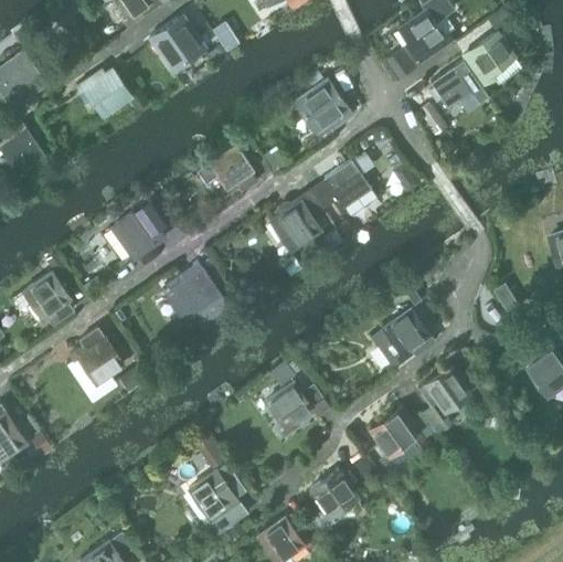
[(128,27),(144,16),(140,11),(156,0),(116,0),(129,18),(125,21),(128,27)]
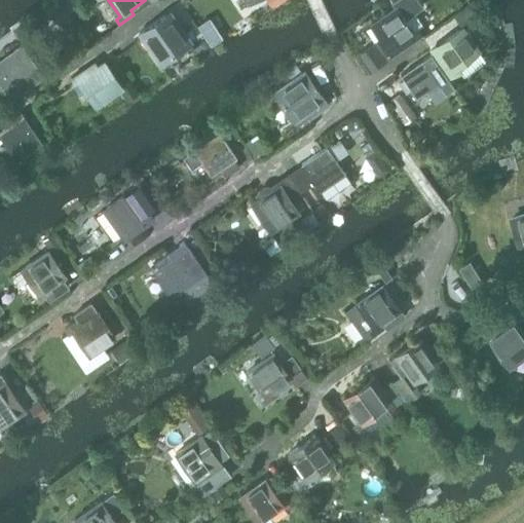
[(267,0),(275,10),(289,0),(267,0)]
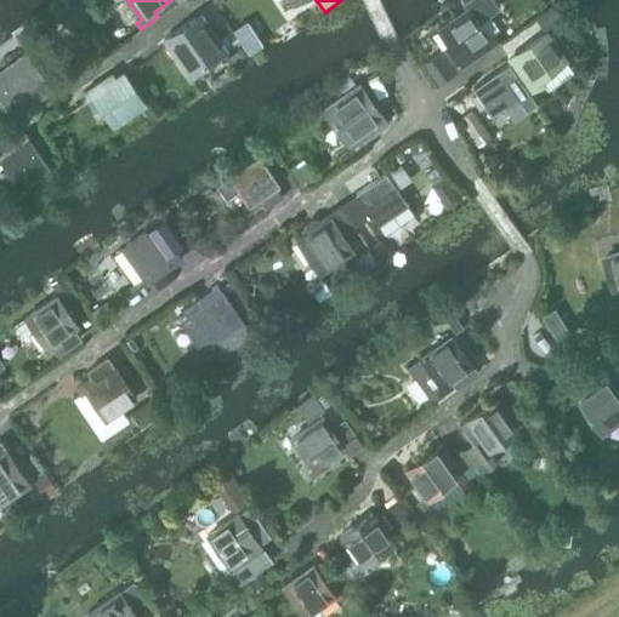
[(470,11),(439,33),(460,63),(463,67),(483,53),(499,43),(495,36),(490,40),(481,27),(493,18),(503,11),(494,0),(473,0),(466,5),(470,11)]
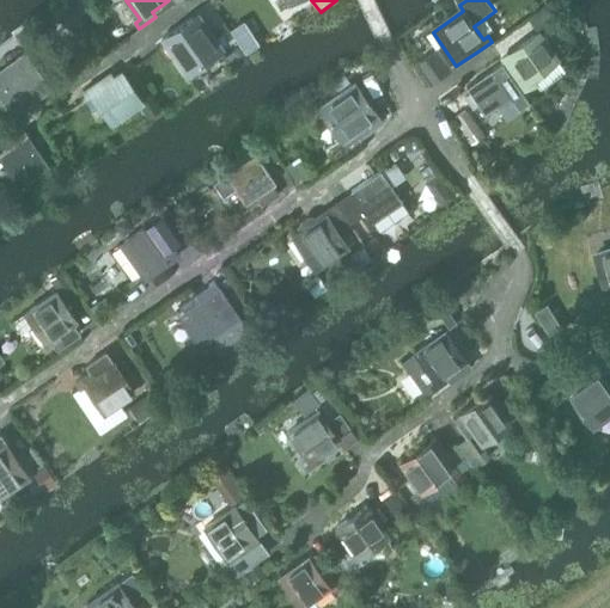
[(553,10),(532,23),(541,35),(543,38),(563,25),(553,10)]
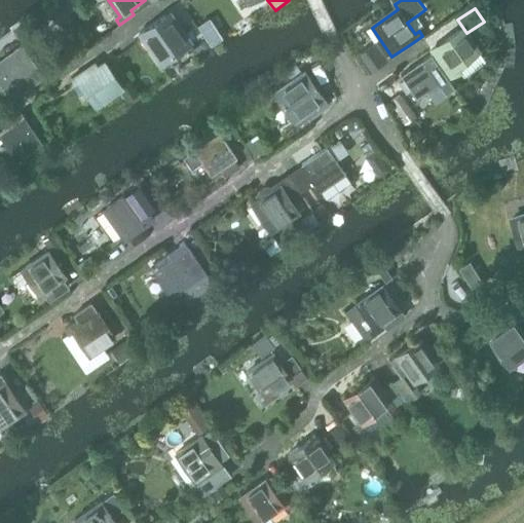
[(166,16),(141,35),(159,62),(163,67),(189,49),(193,46),(194,46),(173,12),(166,16)]
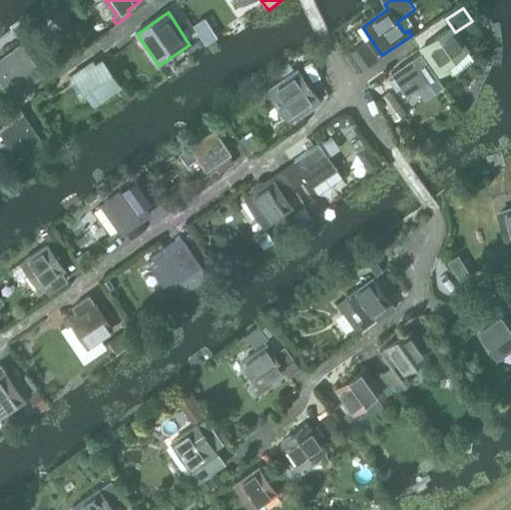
[(446,66),(467,52),(452,30),(430,45),(431,47),(425,51),(433,63),(436,61),(445,74),(450,71),(446,66)]
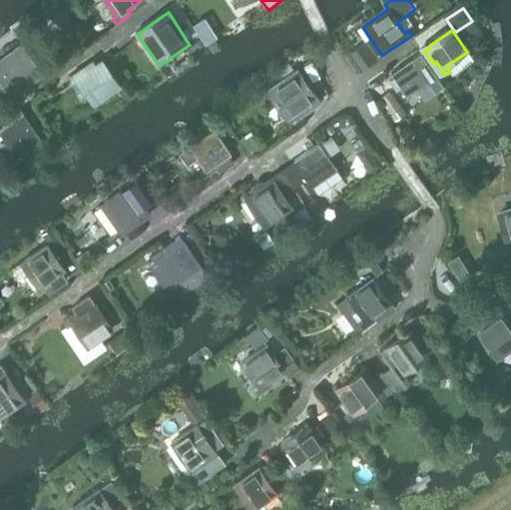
[(359,51),(370,66),(380,59),(369,44),(359,51)]
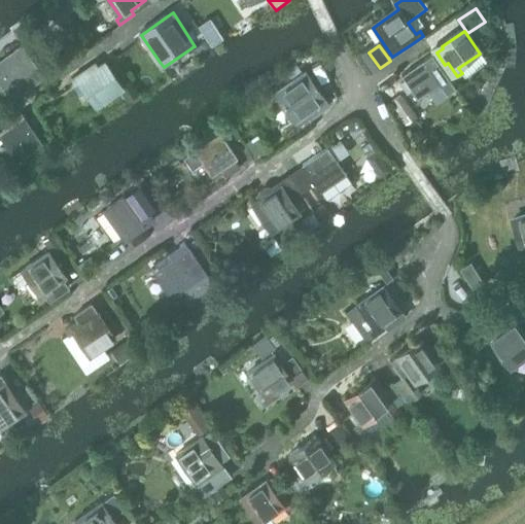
[(128,64),(138,57),(131,46),(120,54),(128,64)]
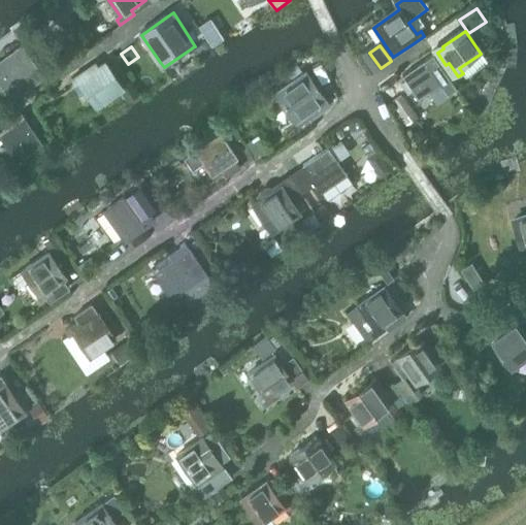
[(12,99),(27,89),(25,85),(40,74),(23,50),(0,64),(0,72),(13,92),(9,94),(12,99)]
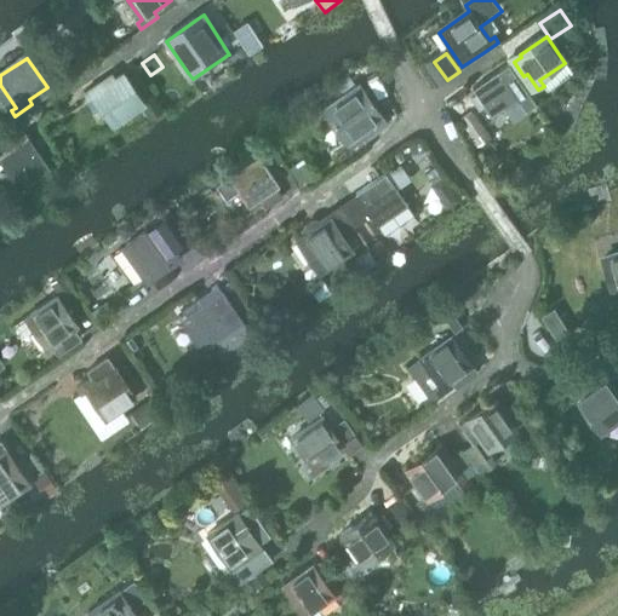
[(480,110),(482,113),(492,126),(497,122),(495,117),(519,101),(510,87),(520,80),(510,67),(501,74),(475,92),(485,107),(480,110)]
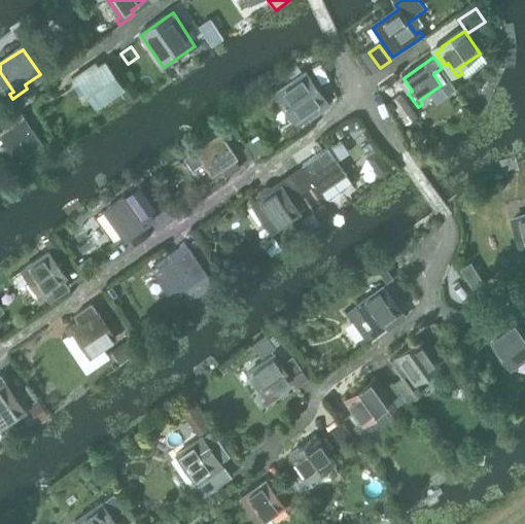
[(88,72),(73,81),(76,86),(80,83),(97,108),(120,93),(130,105),(141,97),(133,83),(124,91),(121,88),(106,65),(90,76),(88,72)]
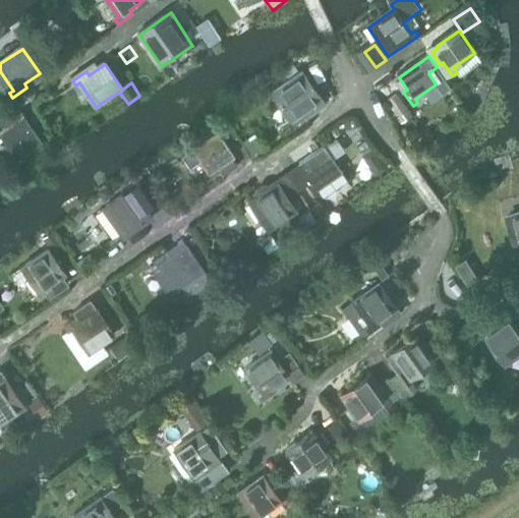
[(277,91),(273,94),(292,123),(305,114),(309,120),(327,109),(321,99),(302,73),(277,91)]
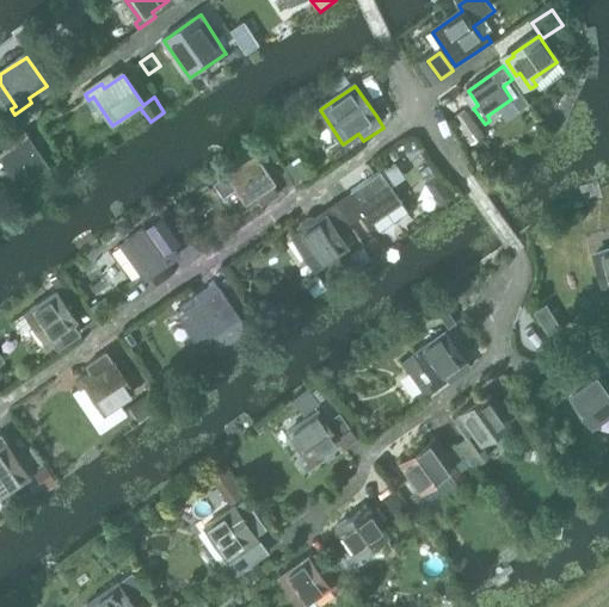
[(467,112),(455,119),(472,146),(485,137),(467,112)]
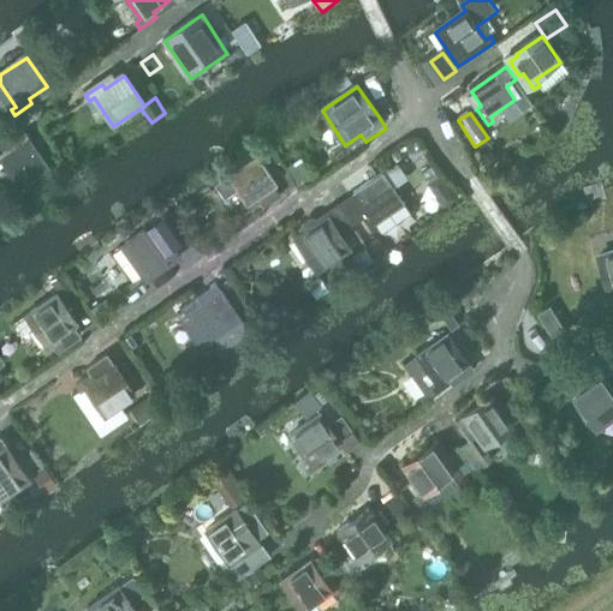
[(13,143),(6,133),(0,137),(0,163),(1,162),(22,191),(51,171),(30,141),(31,141),(27,135),(13,143)]
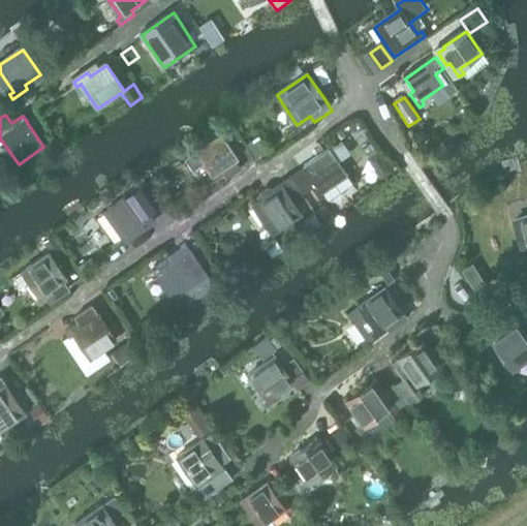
[(212,186),(224,177),(226,176),(223,173),(240,161),(221,135),(195,153),(212,178),(208,181),(212,186)]
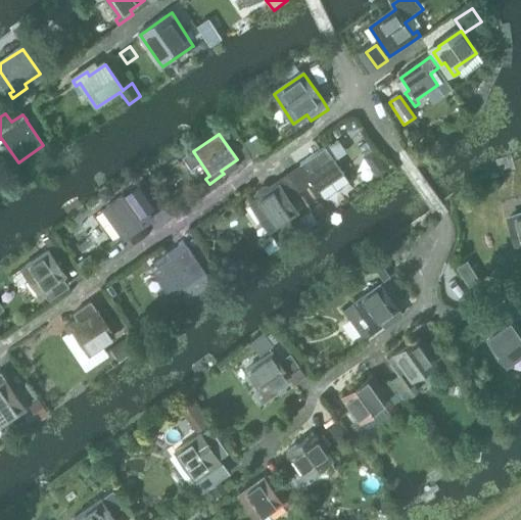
[(320,192),(344,175),(327,149),(301,167),(313,183),(309,185),(318,199),(322,196),(320,192)]
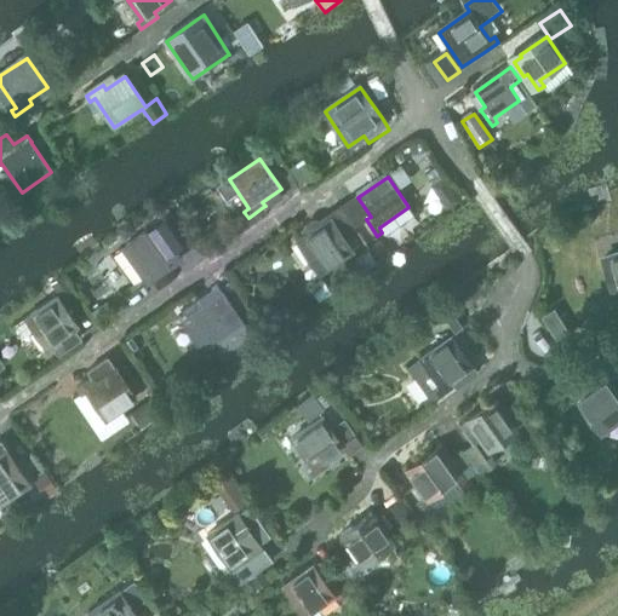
[(312,236),(301,243),(301,245),(321,274),(352,253),(331,223),(312,236)]
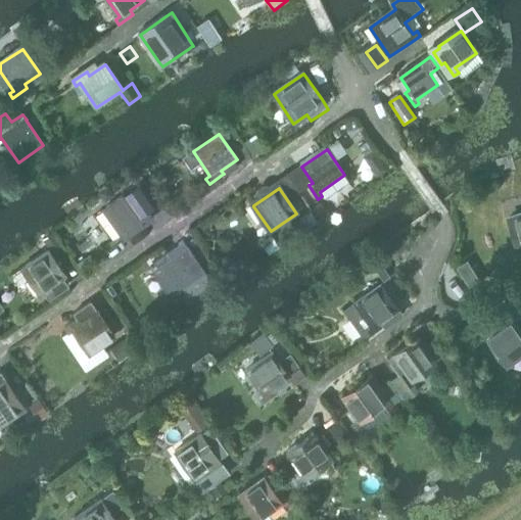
[(133,191),(107,208),(126,234),(121,237),(124,241),(138,231),(154,220),(146,208),(135,192),(133,191)]
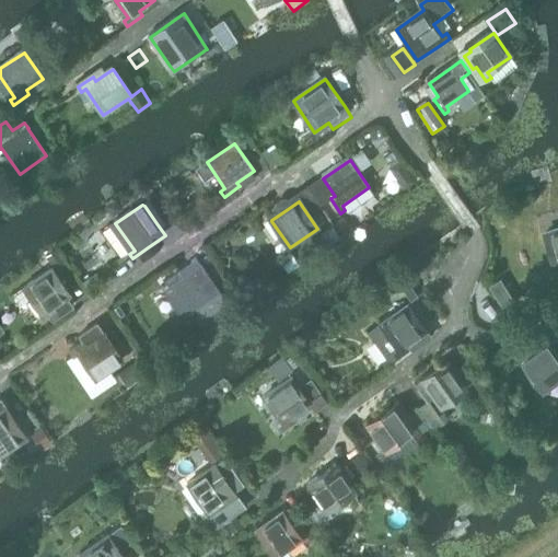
[(332,222),(314,235),(326,251),(344,239),(332,222)]
